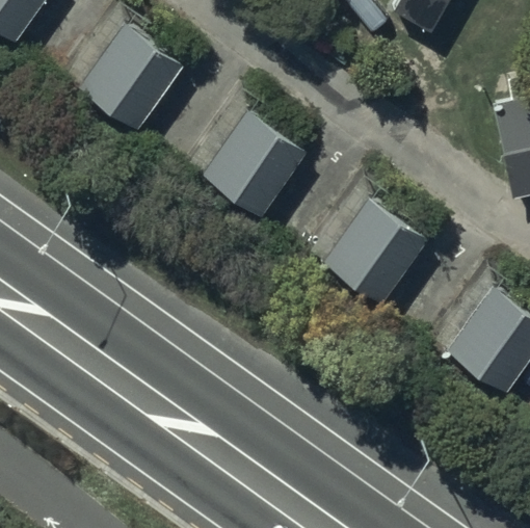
[(42,0),(0,0),(0,36),(10,44),(42,0)]
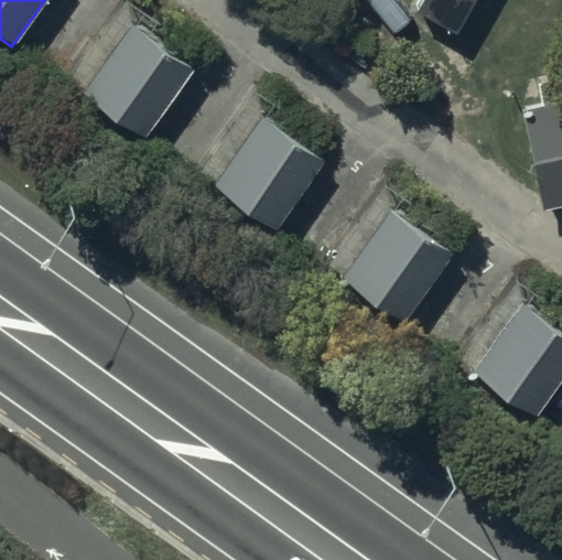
[(131,28),(84,93),(144,137),(192,71),(131,28)]
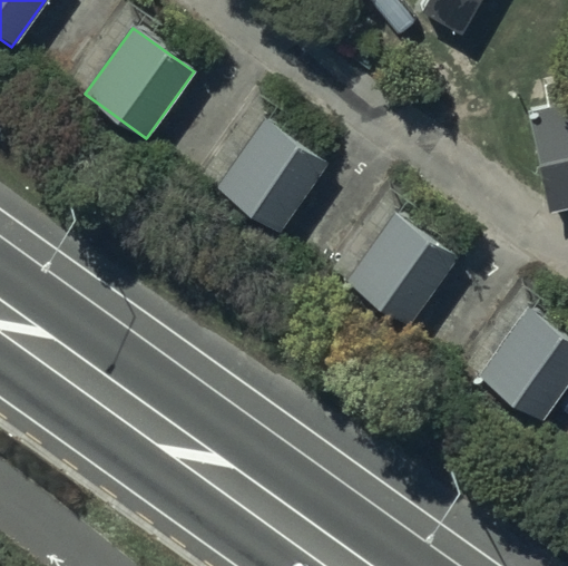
[(567,104),(528,113),(548,213),(567,208),(567,104)]
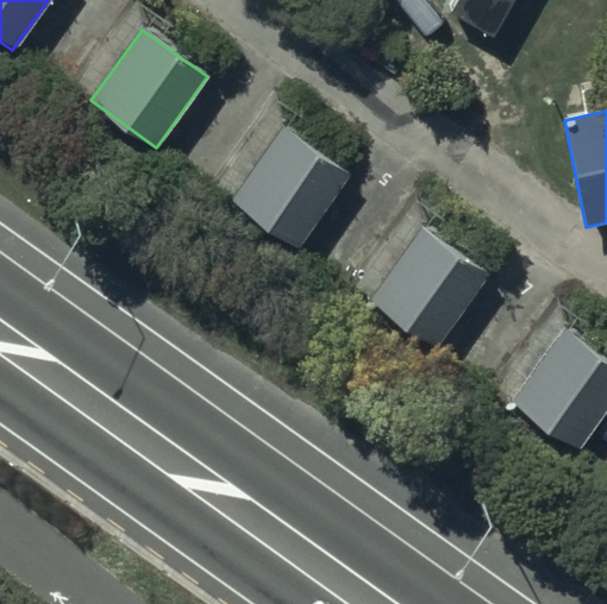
[(285,127),(231,200),(296,249),(350,177),(285,127)]
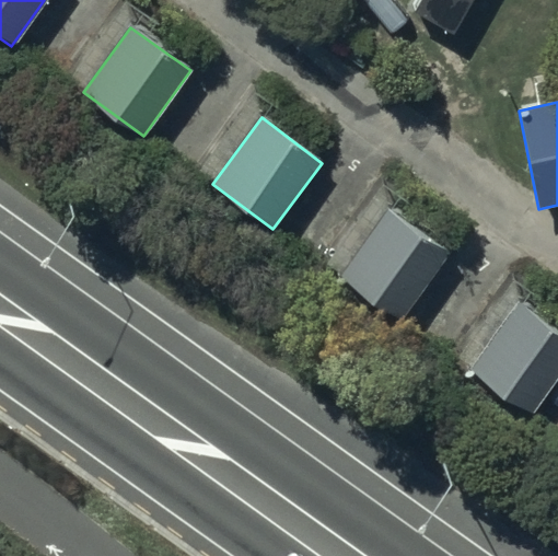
[(387,208),(339,277),(402,320),(449,251),(387,208)]
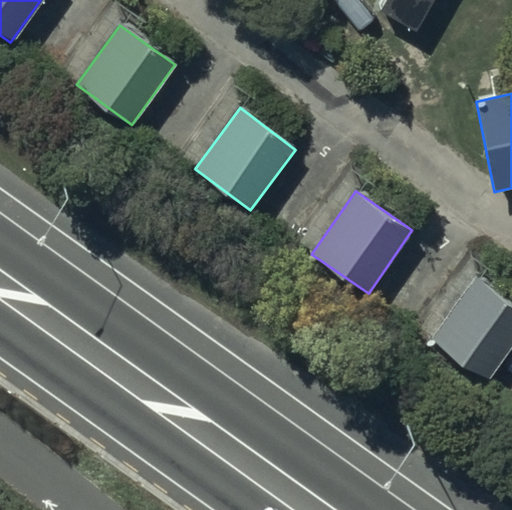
[(511,304),(476,278),(432,339),(486,378),(511,342),(511,304)]
